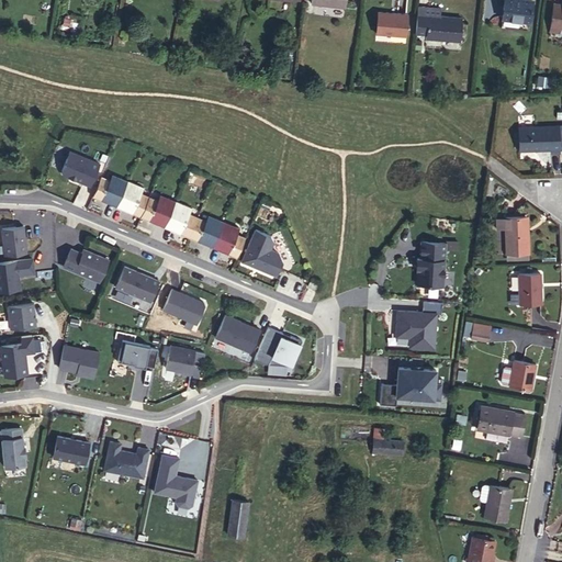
[(532,1),(526,0),(504,0),(502,18),(530,22),(532,1)]
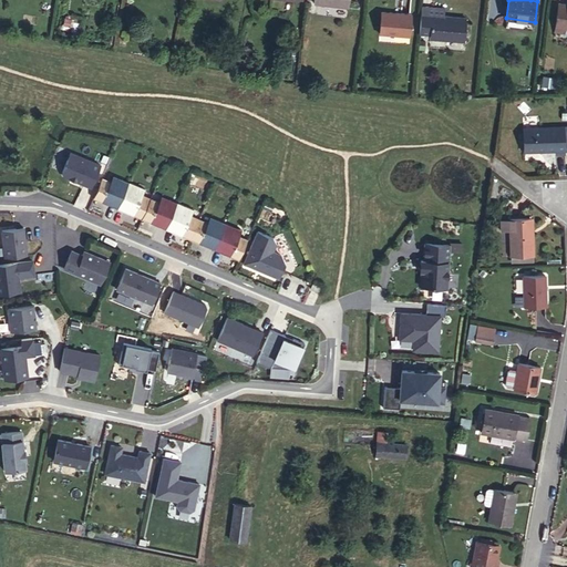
[(555,31),(564,33),(565,28),(566,28),(566,4),(558,3),(555,31)]
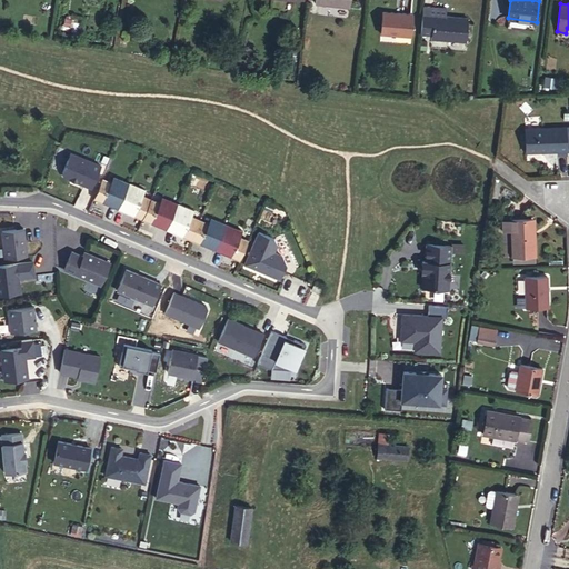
[(422,6),(422,15),(446,16),(446,8),(422,6)]
